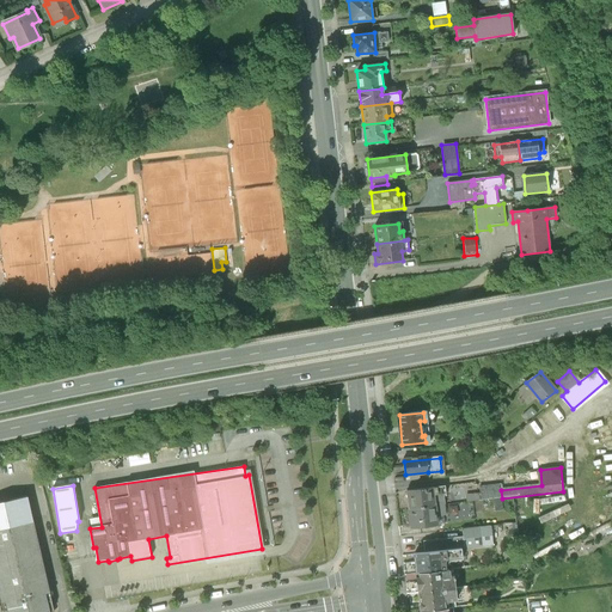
[(445,485),(407,490),(409,509),(435,506),(434,495),(444,495),(446,494),(445,485)]
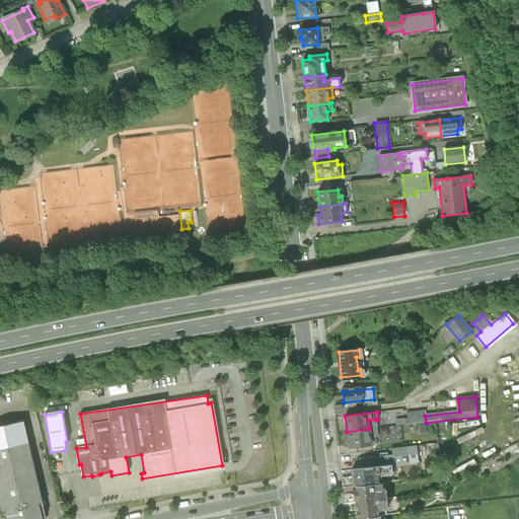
[(408,417),(409,425),(426,423),(425,416),(424,412),(408,414),(408,417)]
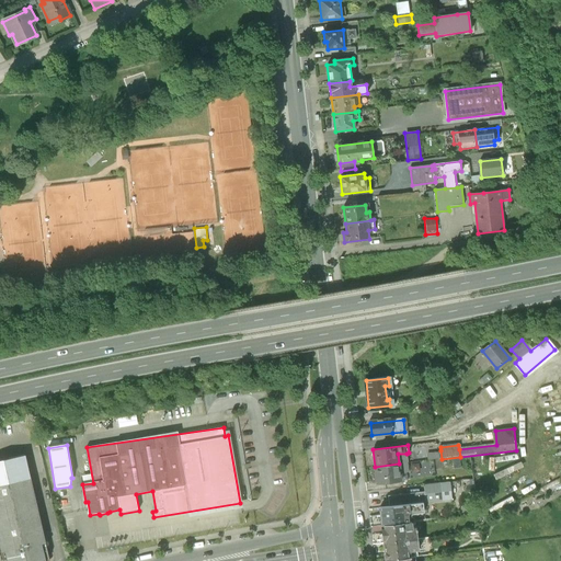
[(441,450),(426,453),(427,460),(442,459),(441,450)]
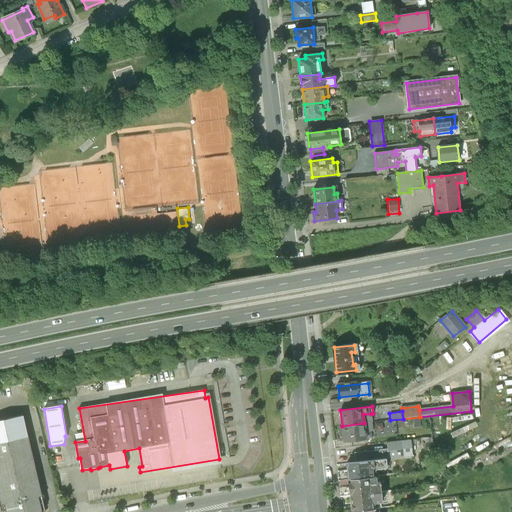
[(371,414),(363,414),(364,423),(372,422),(371,414)]
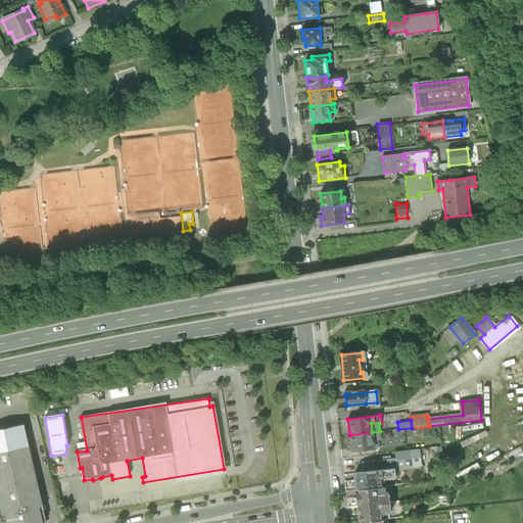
[(0,508),(1,515),(42,505),(24,424),(0,429),(0,508)]
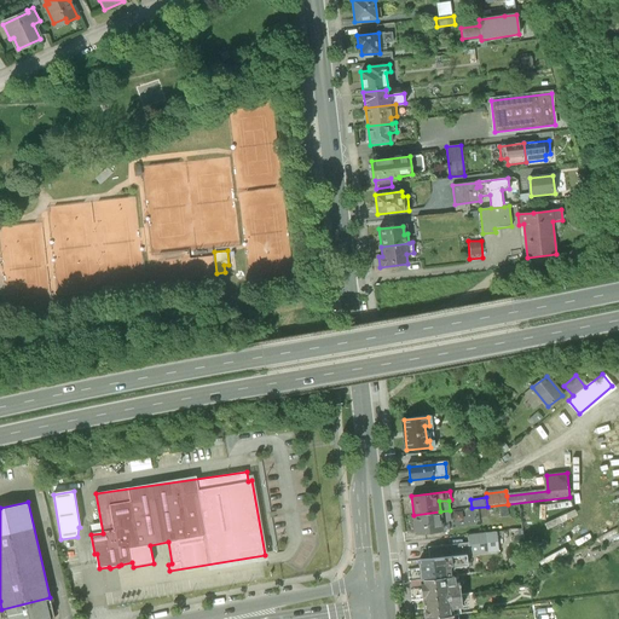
[(508,504),(487,507),(489,519),(509,516),(508,504)]
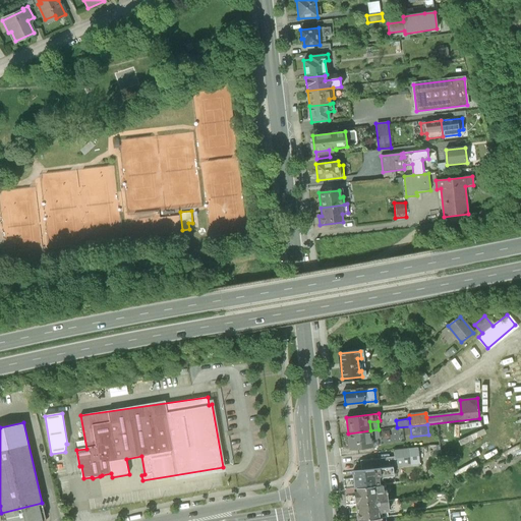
[(379,429),(370,430),(371,439),(380,438),(379,429)]
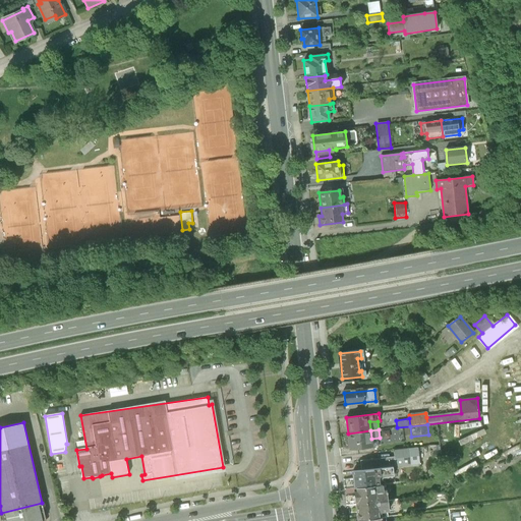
[(370,430),(348,433),(350,450),(372,447),(371,439),(370,430)]
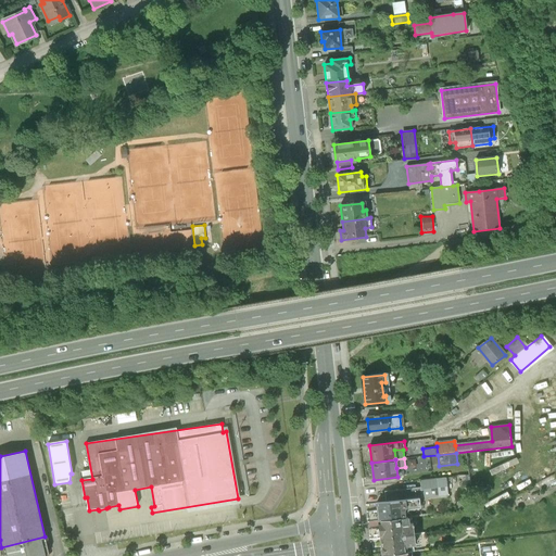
[(415,459),(407,460),(408,468),(416,467),(415,459)]
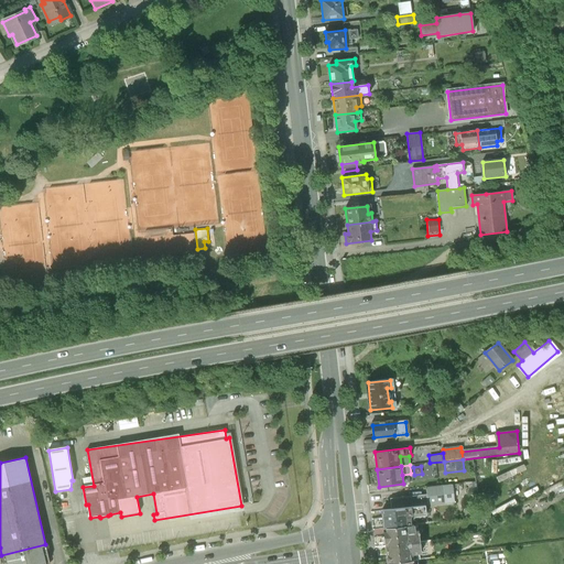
[(391,499),(391,510),(425,506),(444,503),(443,486),(426,488),(427,495),(391,499)]
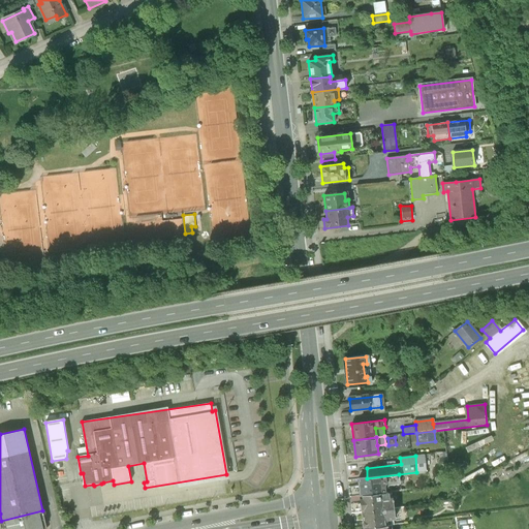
[(367,478),(358,479),(360,496),(386,493),(385,488),(391,484),(400,483),(399,474),(367,478)]
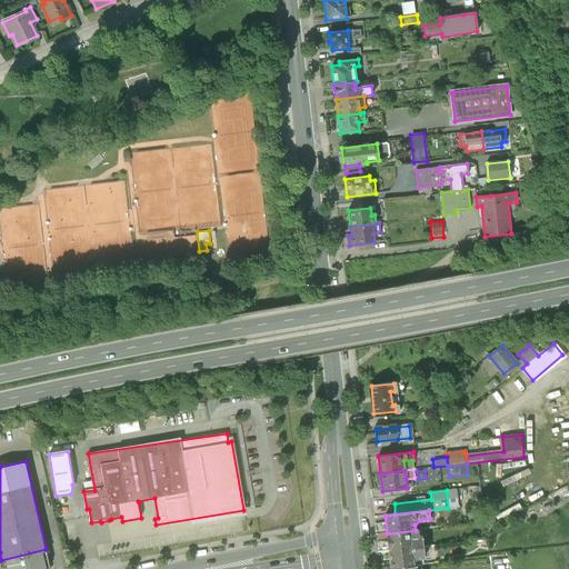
[(549,518),(541,518),(543,531),(551,531),(549,518)]
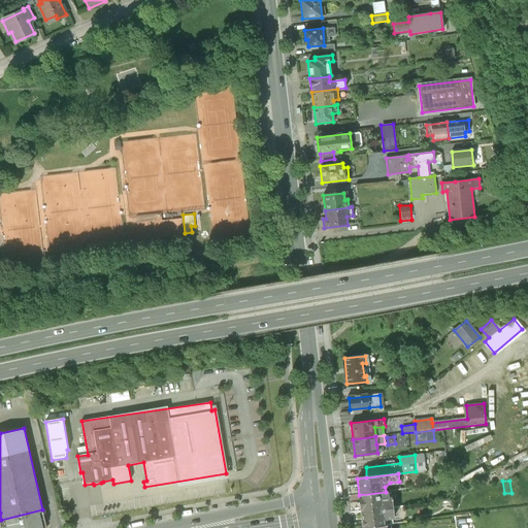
[(386,492),(359,495),(361,512),(394,507),(393,497),(388,497),(388,491),(386,492)]
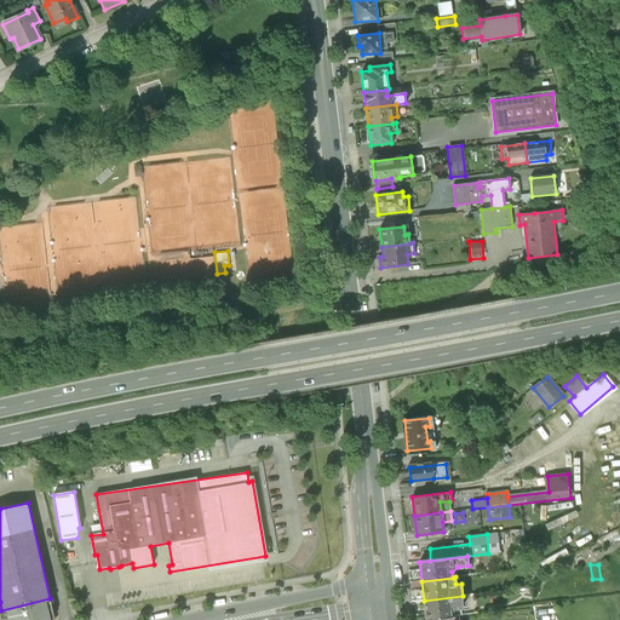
[(463,596),(424,601),(426,619),(452,615),(451,609),(464,608),(463,596)]
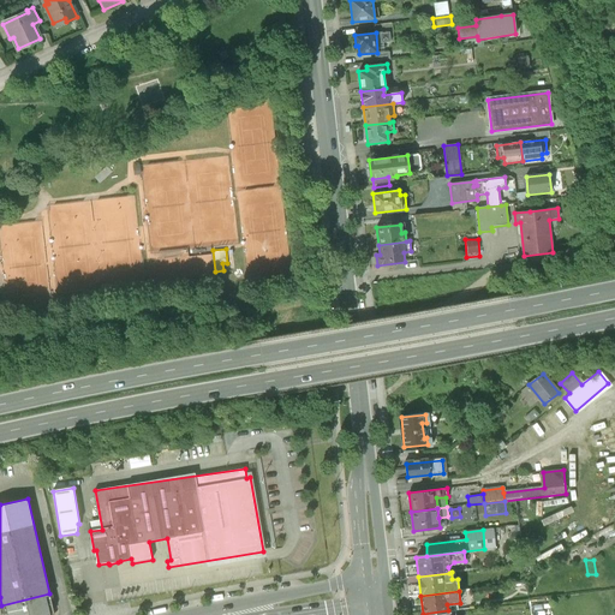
[(52,593),(49,593),(1,605),(0,605),(0,604),(0,607),(0,609),(1,609),(3,609),(4,614),(51,614),(53,610),(51,597),(52,597),(53,597),(52,593)]
